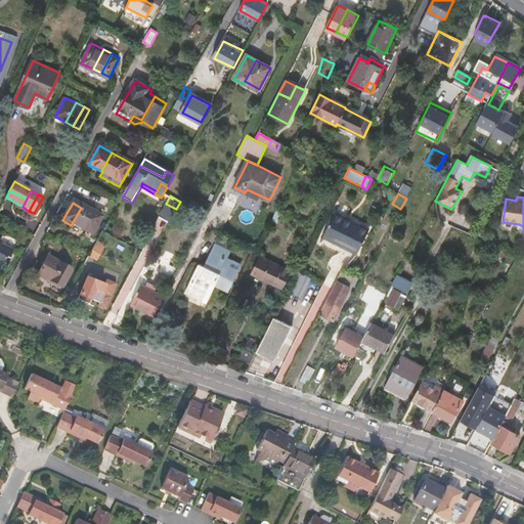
[(159,217),(169,222),(176,209),(166,204),(159,217)]
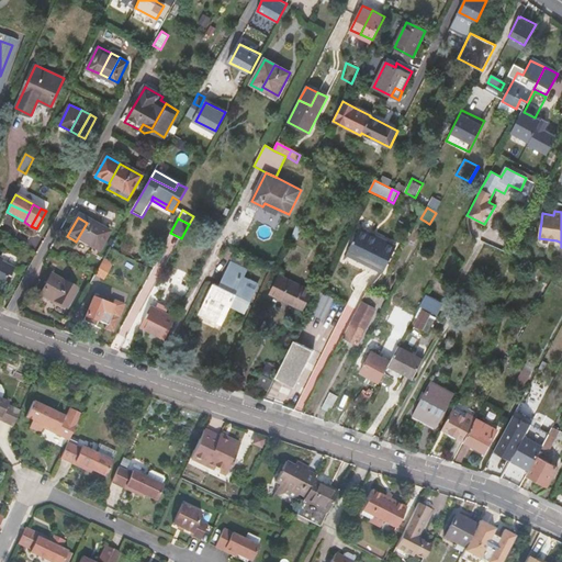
[(420,218),(407,243),(414,246),(426,222),(420,218)]
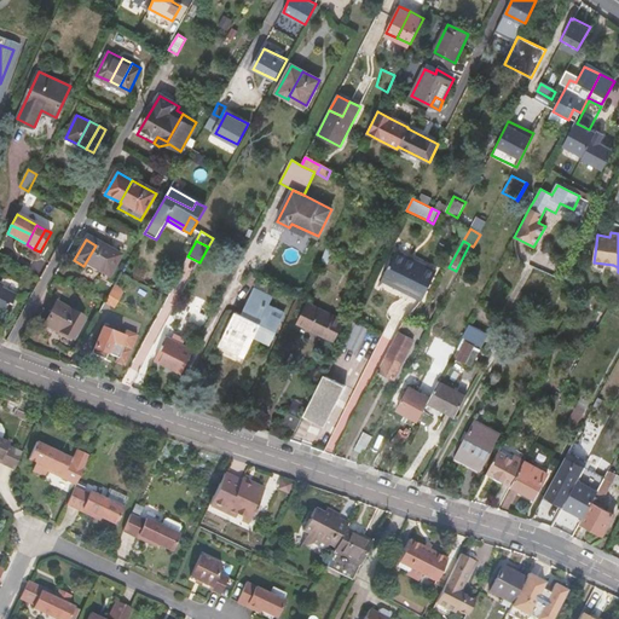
[(96,246),(84,266),(108,279),(119,259),(96,246)]
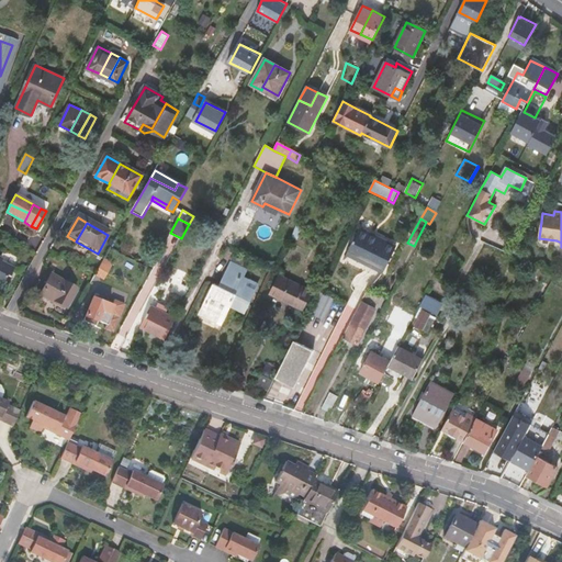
[(372,233),(361,227),(348,250),(359,256),(357,258),(368,263),(371,258),(375,261),(374,263),(384,269),(396,248),(380,239),(380,240),(370,236),(372,233)]
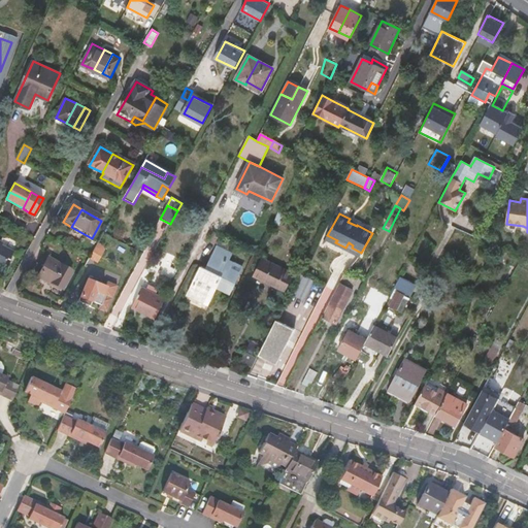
[(98,243),(90,258),(98,262),(105,248),(98,243)]
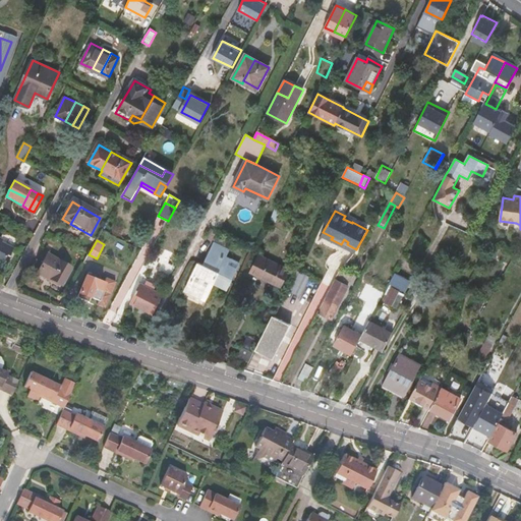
[(186,288),(206,297),(214,282),(227,288),(239,264),(225,257),(228,251),(214,243),(204,265),(198,263),(186,288)]
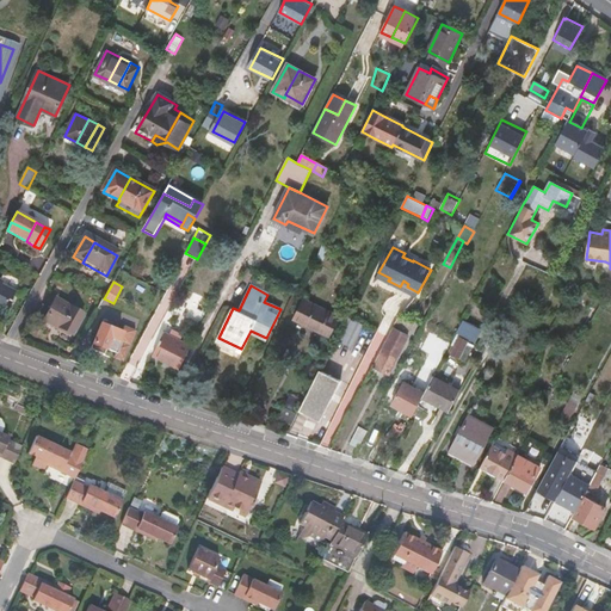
[(0,290),(0,309),(0,310),(1,309),(11,290),(2,287),(0,290)]
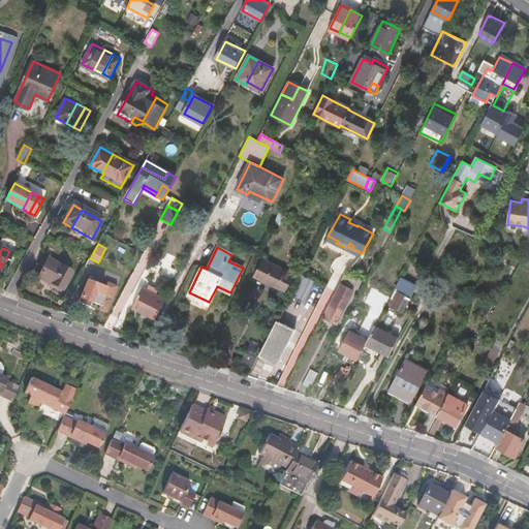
[(1,268),(0,269),(1,270),(6,260),(8,261),(12,253),(9,251),(1,268)]
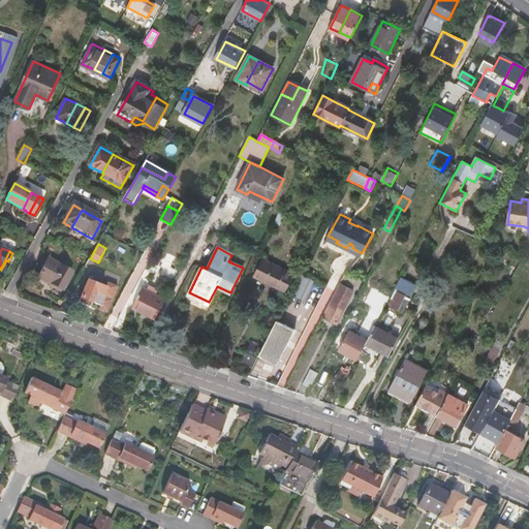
[(254,276),(285,290),(292,274),(262,259),(254,276)]
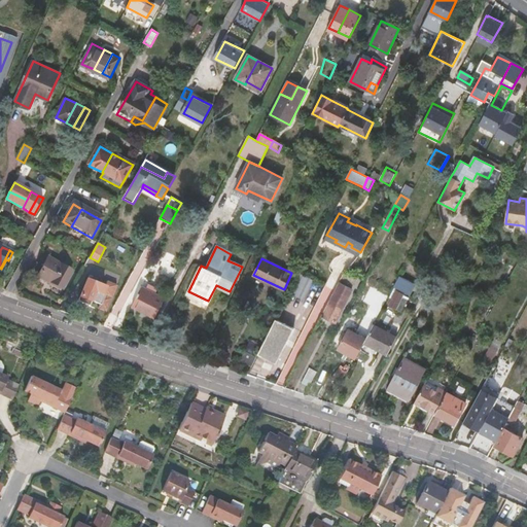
[(36,278),(40,281),(51,261),(47,259),(36,278)]
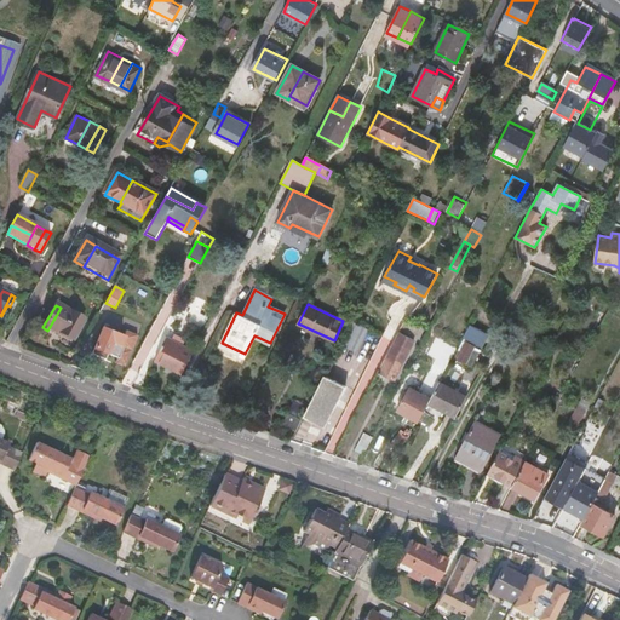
[(61,308),(47,331),(53,333),(55,332),(72,342),(85,321),(61,308)]
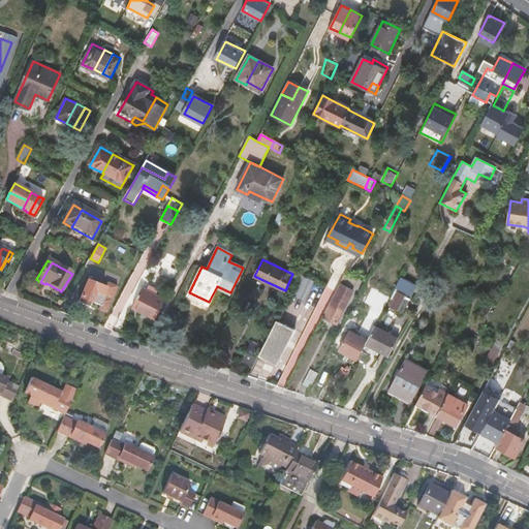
[(294,294),(306,300),(315,280),(304,275),(294,294)]
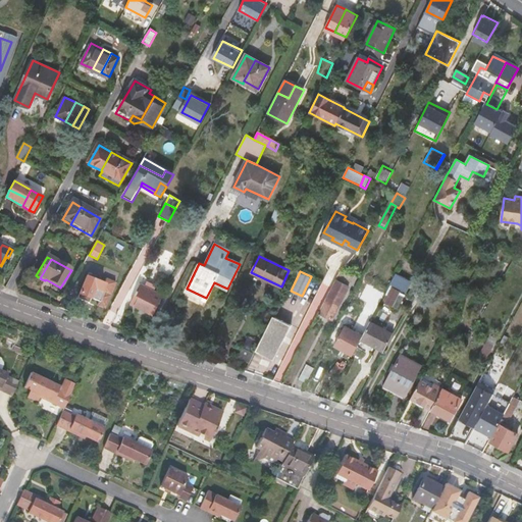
[(349,282),(352,276),(342,271),(338,276),(349,282)]
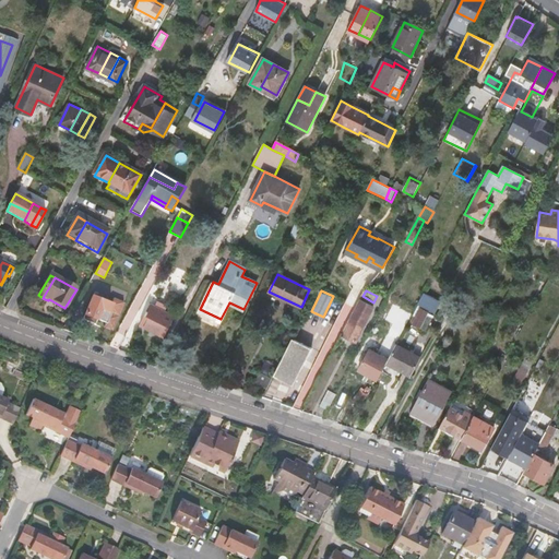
[(440,300),(424,293),(417,304),(433,312),(440,300)]
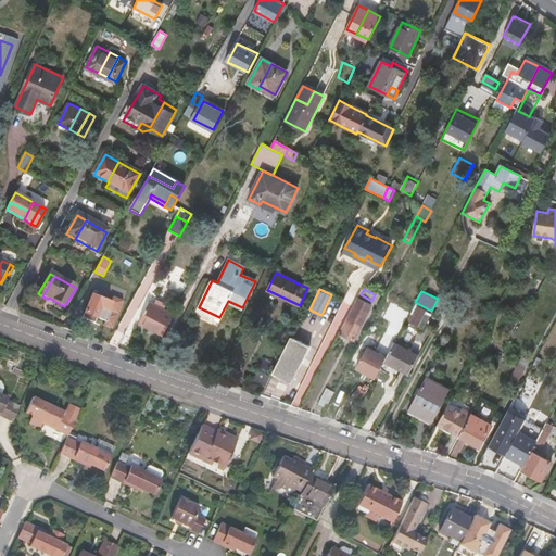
[(106,321),(110,312),(108,311),(112,301),(92,294),(85,314),(90,316),(88,319),(96,323),(98,318),(106,321)]
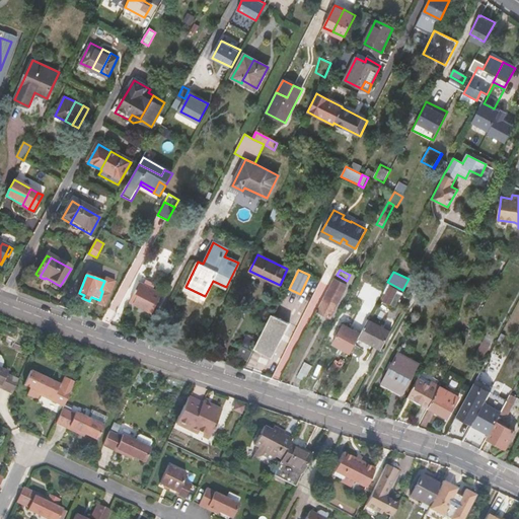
[(335,279),(317,310),(330,317),(348,286),(335,279)]
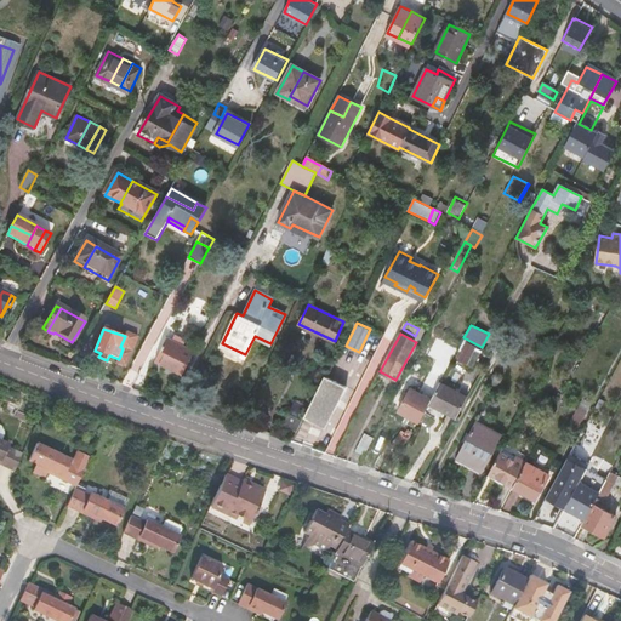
[(155,362),(182,376),(194,352),(184,347),(187,341),(176,335),(172,341),(167,339),(155,362)]
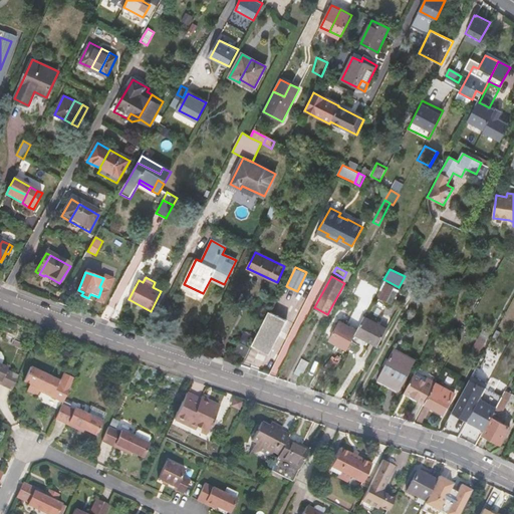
[(378,297),(391,303),(397,290),(393,288),(394,286),(387,283),(378,297)]
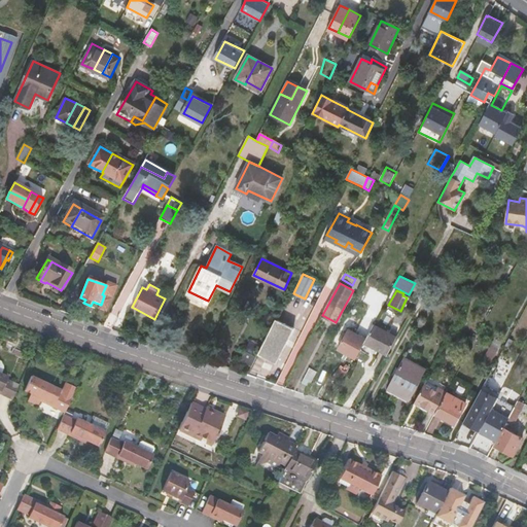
[(296,343),(302,346),(328,296),(322,293),(296,343)]
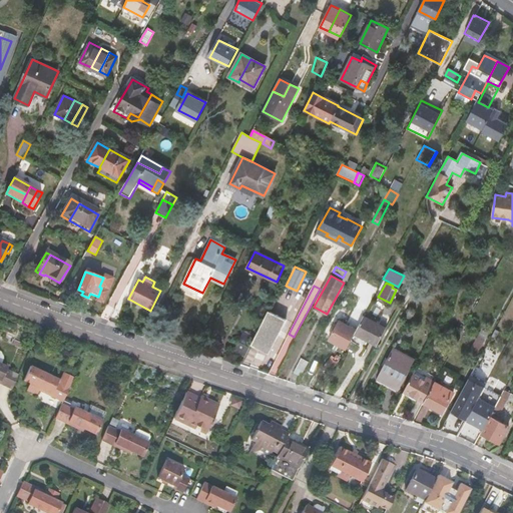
[(391,319),(394,320),(400,310),(397,308),(391,319)]
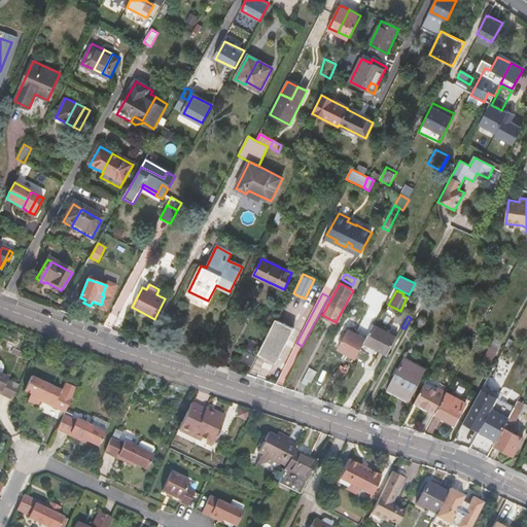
[(260,352),(277,360),(292,327),(276,319),(260,352)]
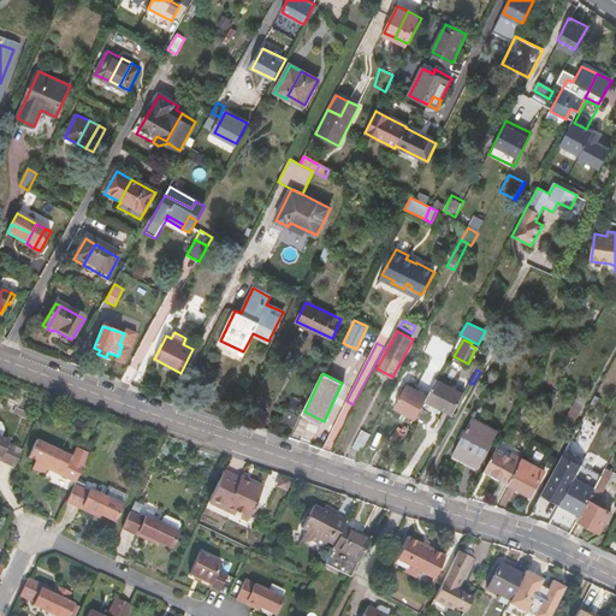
[(451,414),(452,414),(463,395),(462,394),(436,380),(436,381),(431,390),(427,396),(425,401),(451,414)]
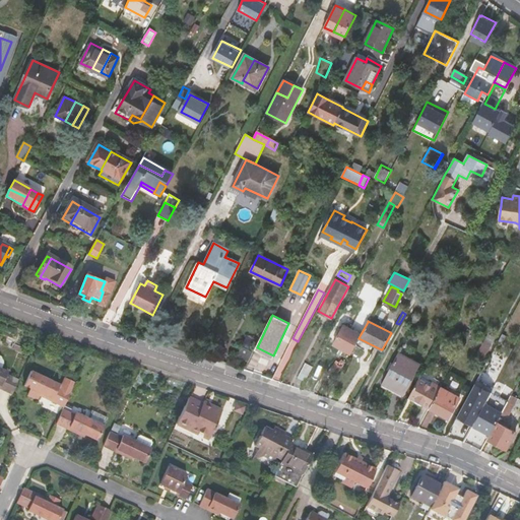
[(359,338),(361,334),(343,325),(332,344),(350,353),(359,338)]
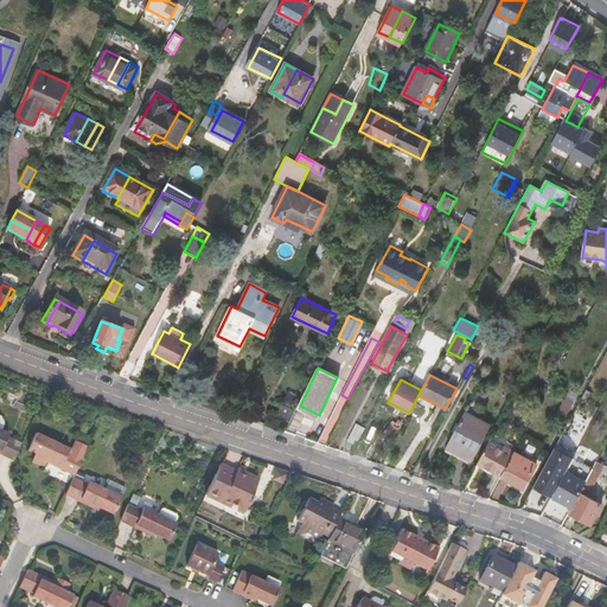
[(560,409),(568,413),(576,397),(568,393),(560,409)]
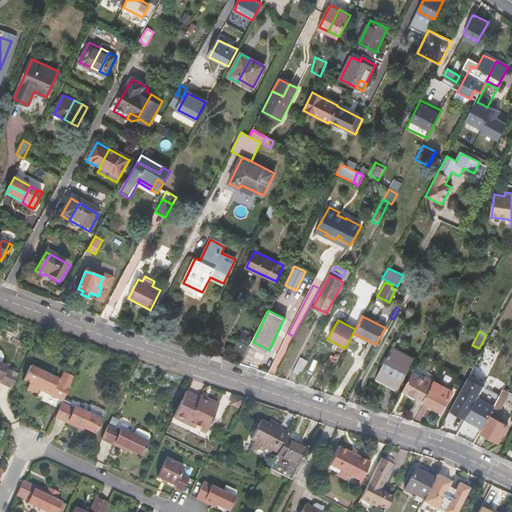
[(235,350),(246,355),(250,346),(239,341),(235,350)]
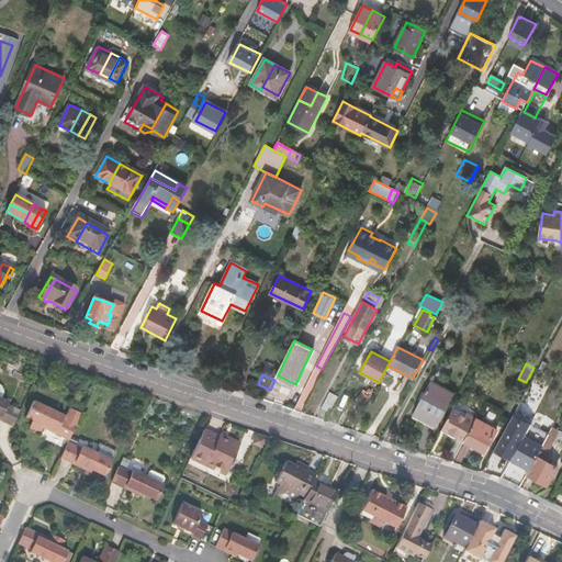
[(438,423),(437,422),(452,393),(431,382),(416,411),(415,411),(411,418),(435,429),(438,423)]
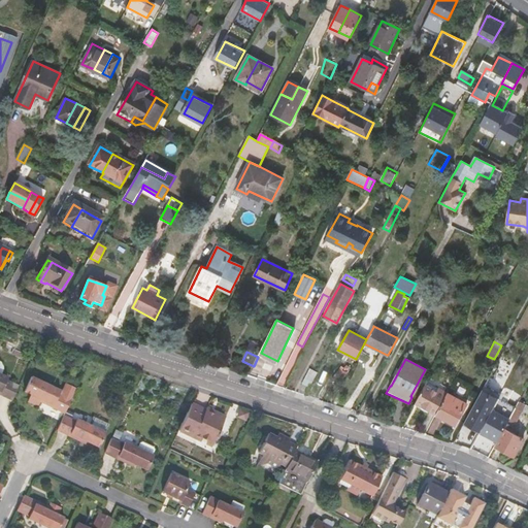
[(279,383),(286,385),(293,365),(287,363),(279,383)]
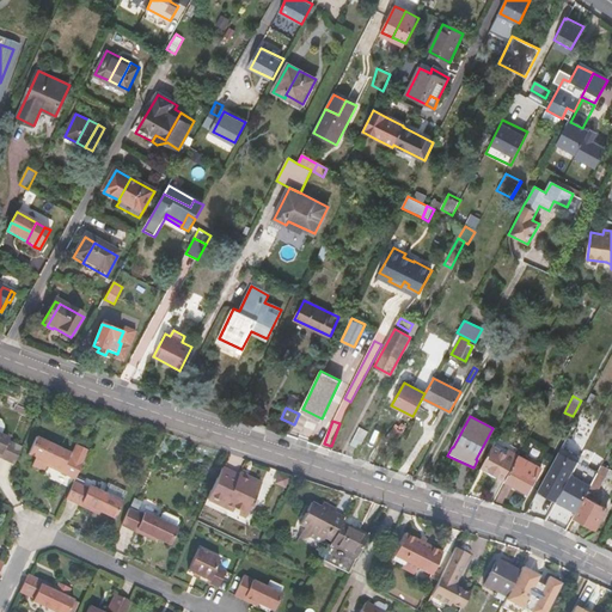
[(350,445),(359,450),(367,433),(359,428),(350,445)]
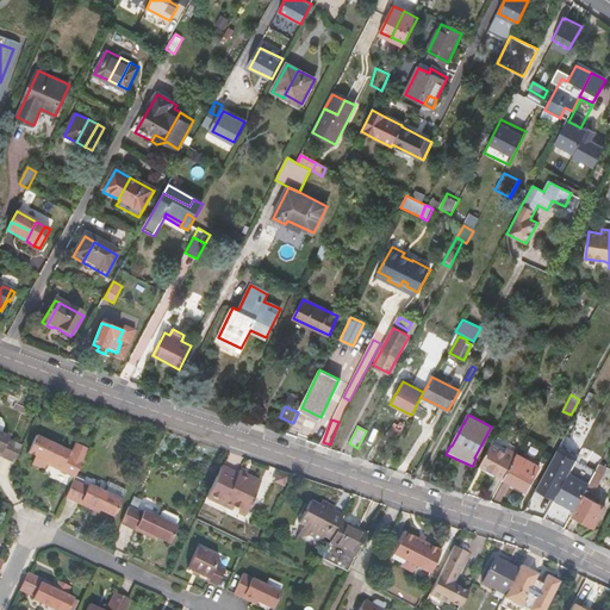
[(8,436),(7,436),(0,444),(0,455),(14,462),(22,446),(7,439),(8,436)]
